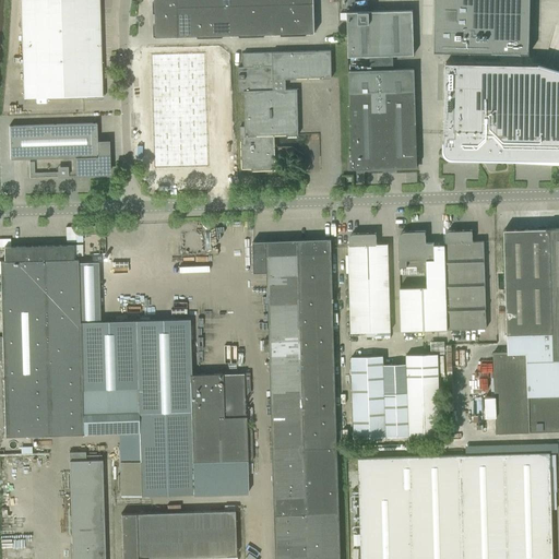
[(20,0),(23,87),(23,98),(82,96),(82,100),(100,99),(104,97),(103,61),(100,61),(98,0),(20,0)]
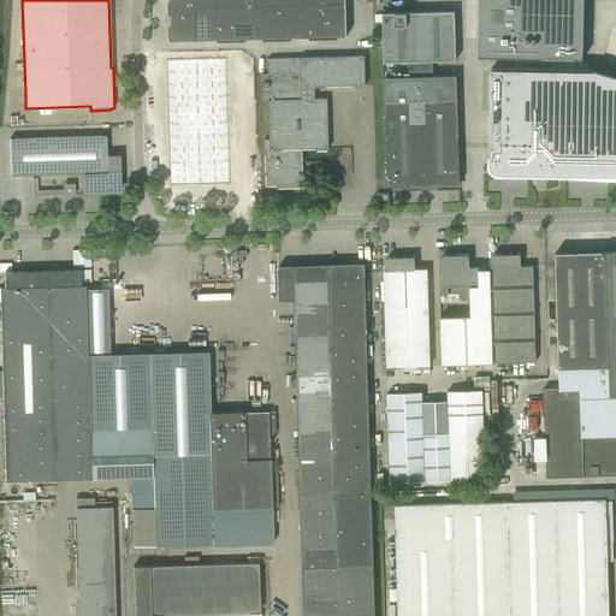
[(170,13),(170,17),(196,16),(195,7),(195,0),(169,0),(169,13),(170,13)]
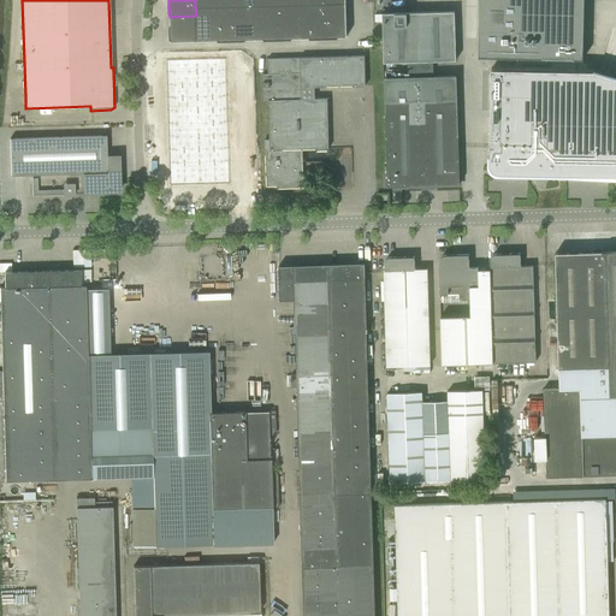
[(479,0),(478,55),(584,58),(584,0),(479,0)]
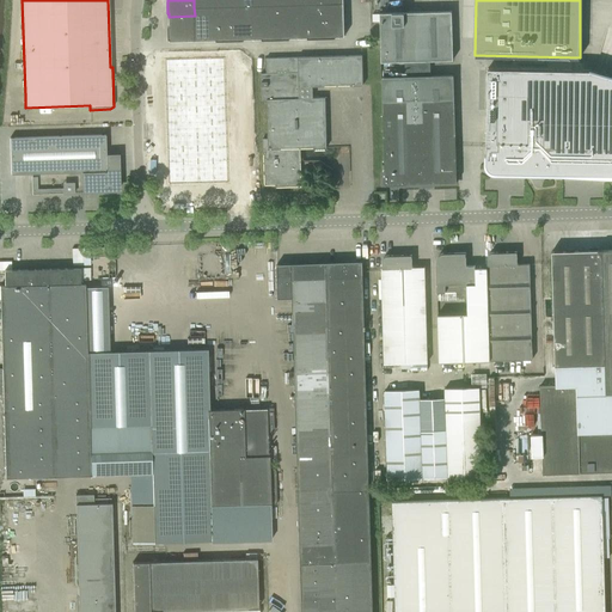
[(343,2),(320,4),(322,38),(336,38),(336,37),(344,36),(343,2)]
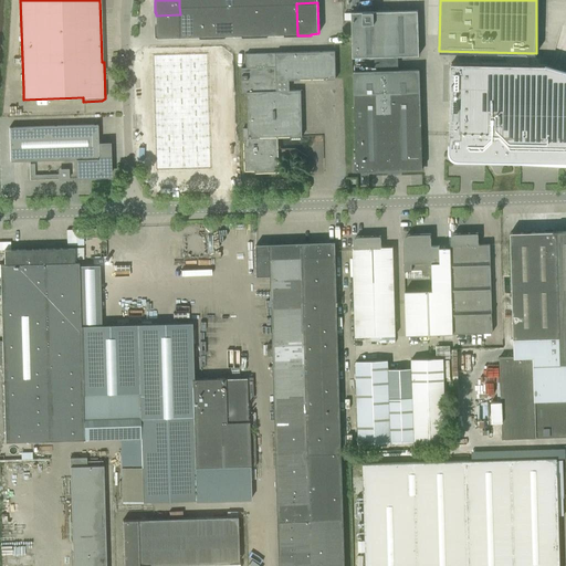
[(296,3),(275,4),(276,34),(284,34),(284,35),(297,35),(296,3)]
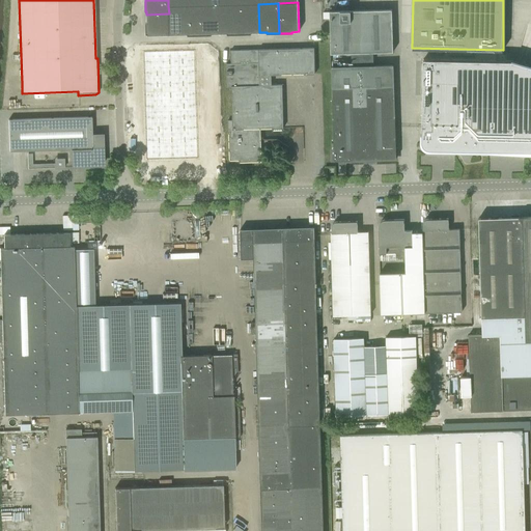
[(239,4),(219,5),(220,33),(227,33),(227,34),(240,34),(239,4)]
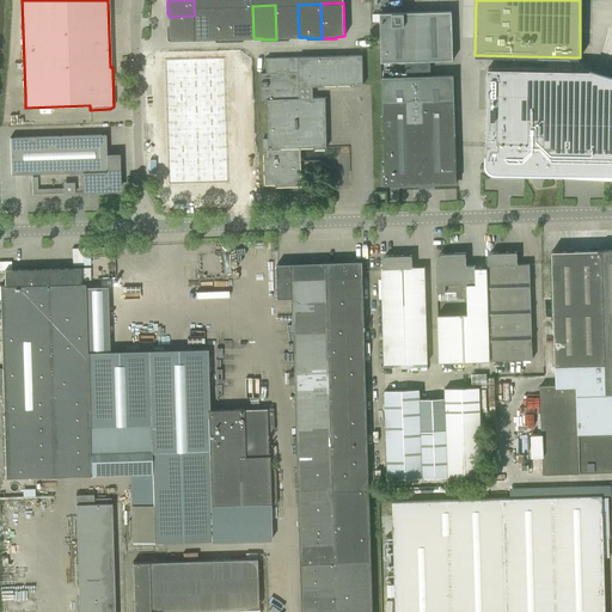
[(298,5),(275,5),(276,40),(289,40),(289,38),(299,37),(298,5)]
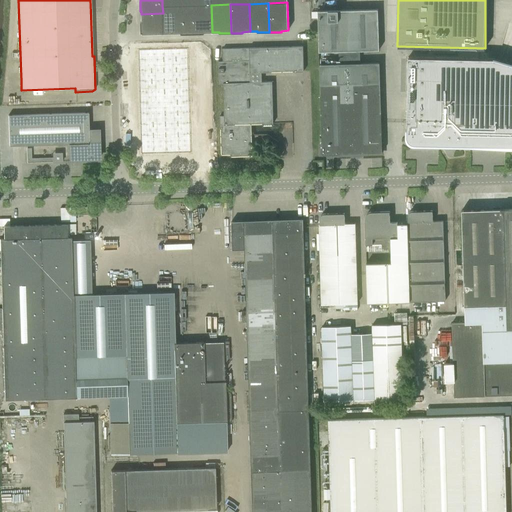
[(162,6),(163,13),(163,34),(181,33),(181,34),(192,34),(192,5),(162,6)]
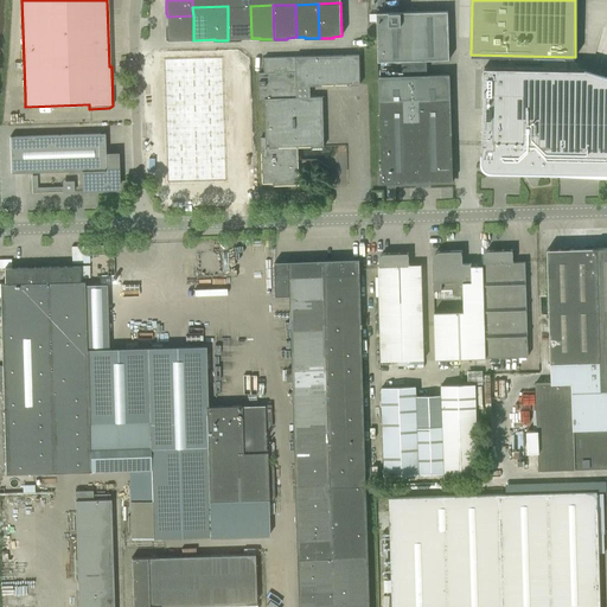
[(250,6),(228,6),(228,40),(242,40),(242,39),(251,38),(250,6)]
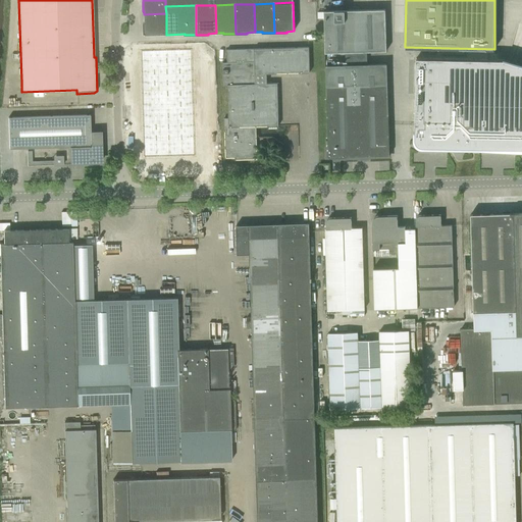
[(386,51),(385,9),(324,11),(325,53),(346,52),(367,51),(386,51)]
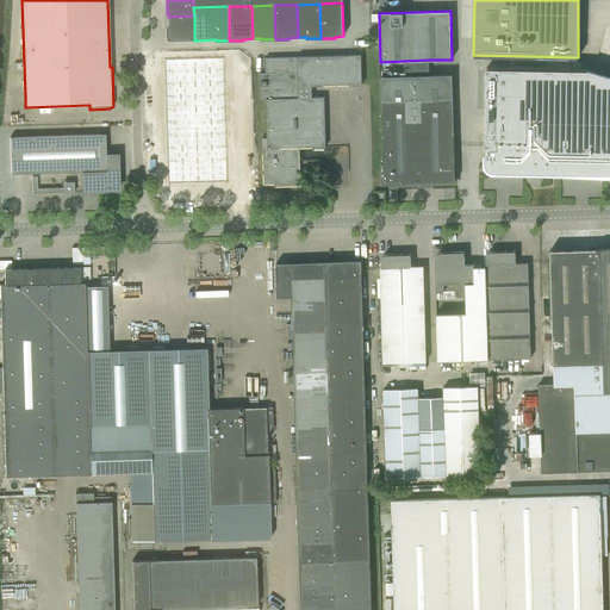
[(194,16),(168,17),(169,25),(168,25),(168,39),(169,39),(169,41),(194,41),(194,16)]
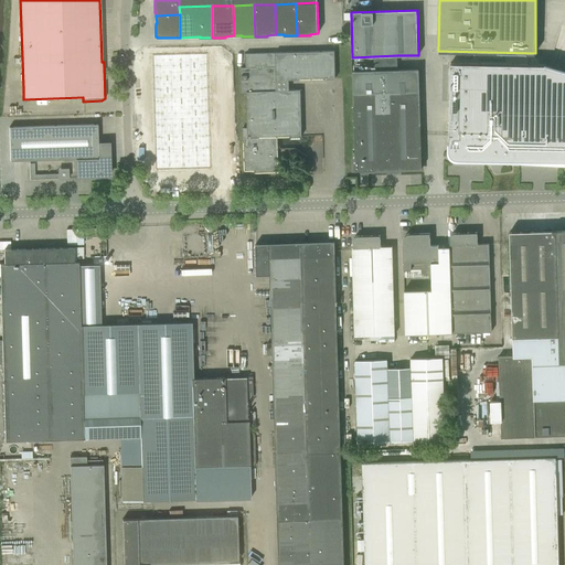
[(245,54),(246,67),(241,67),(242,93),(246,92),(247,128),(243,128),(244,171),(278,171),(277,138),(301,137),(300,91),(289,92),(288,81),(336,78),(334,51),(245,54)]
